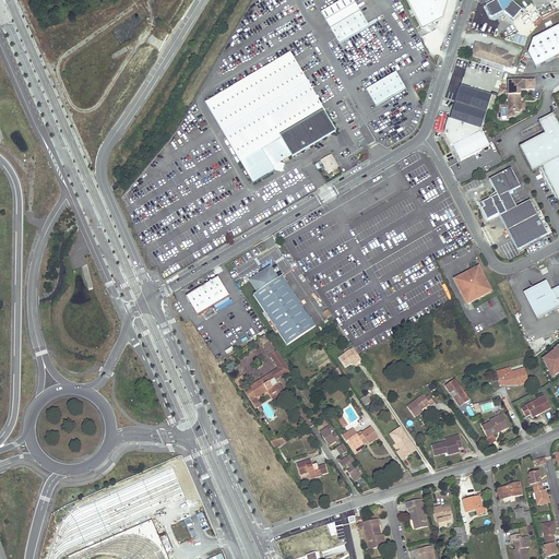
[(341,0),(321,12),(325,21),(356,3),(354,0),(341,0)]
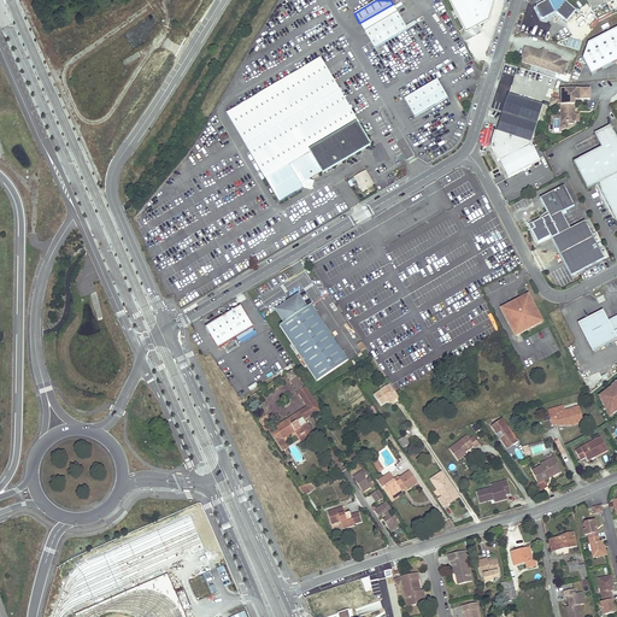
[(494,0),(448,0),(465,31),(475,27),(488,21),(494,0)]
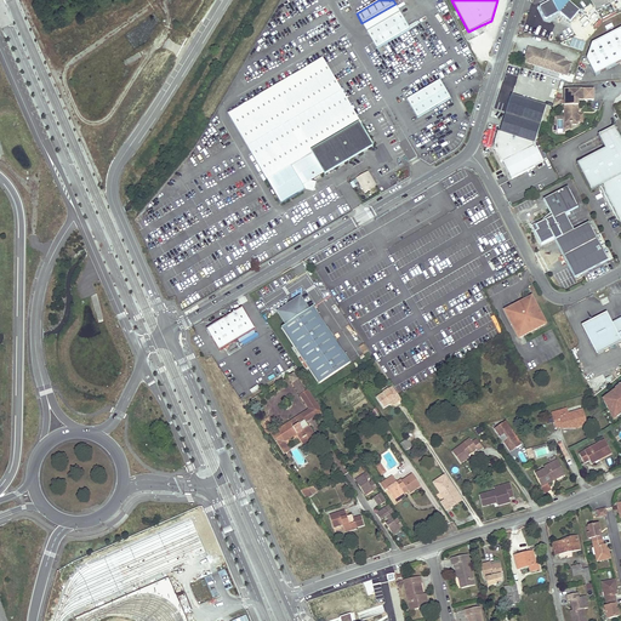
[(570,22),(580,11),(569,1),(569,0),(552,0),(541,6),(540,10),(545,18),(547,20),(560,13),(570,22)]
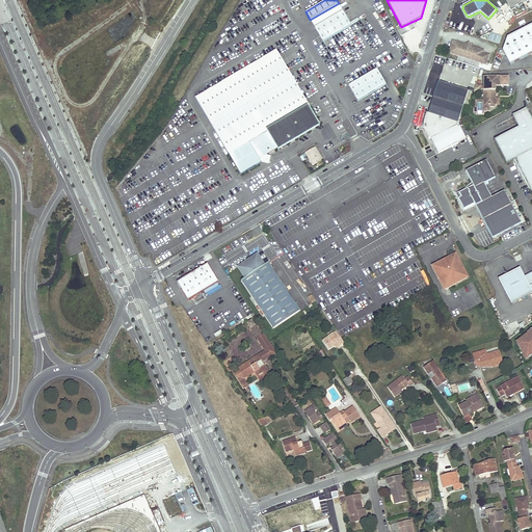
[(339,3),(310,20),(314,27),(343,10),(339,3)]
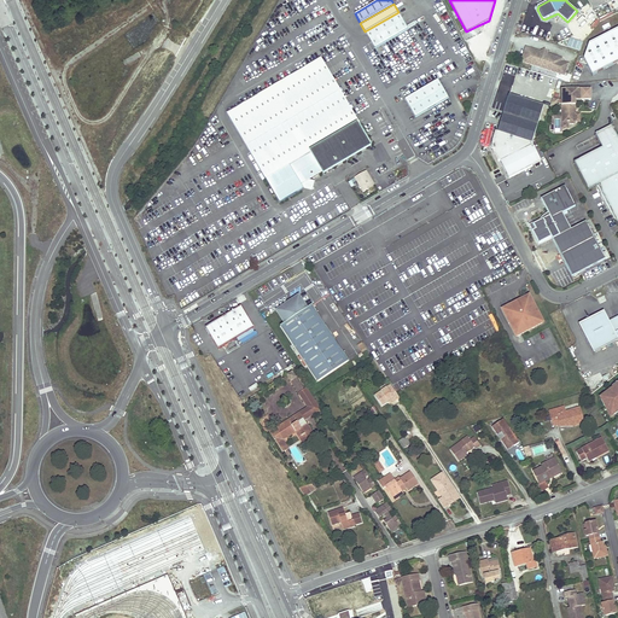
[(587,18),(595,13),(592,6),(583,11),(587,18)]
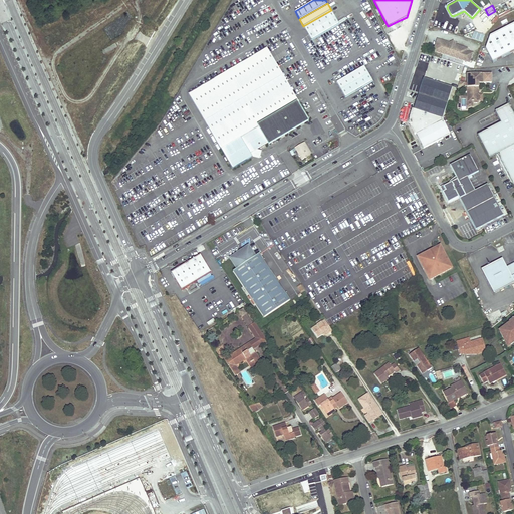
[(331,10),(303,26),(312,40),(339,24),(331,10)]
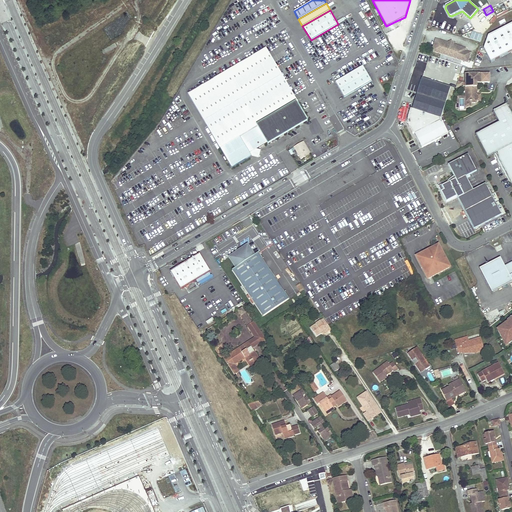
[(511,23),(488,36),(483,48),(491,63),(511,51),(511,23)]
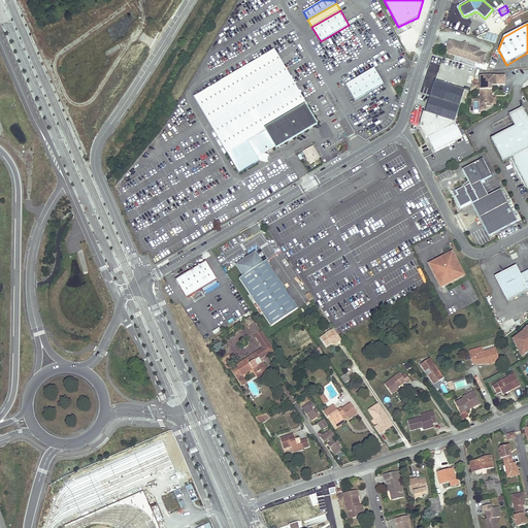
[(449,41),(446,53),(482,65),(485,55),(479,53),(480,51),(467,46),(465,42),(461,44),(449,41)]
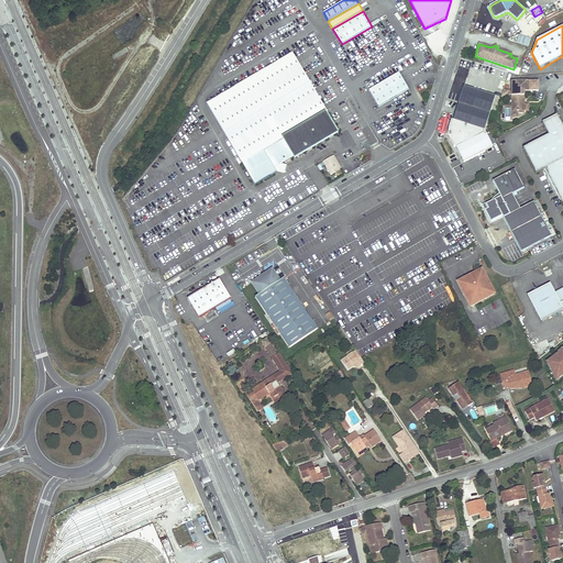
[(293,52),(207,102),(242,163),(254,185),(276,172),(284,174),(286,165),(282,164),(278,163),(278,161),(263,156),(260,152),(328,112),(293,52)]
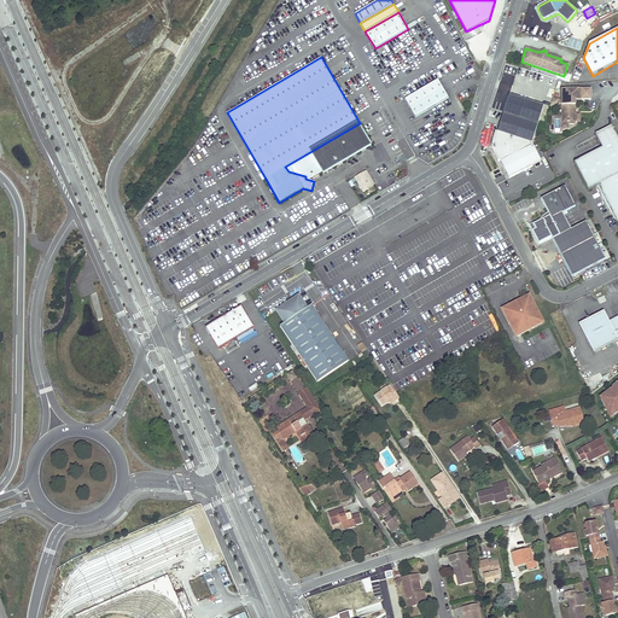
[(437,80),(404,99),(415,117),(448,98),(437,80)]
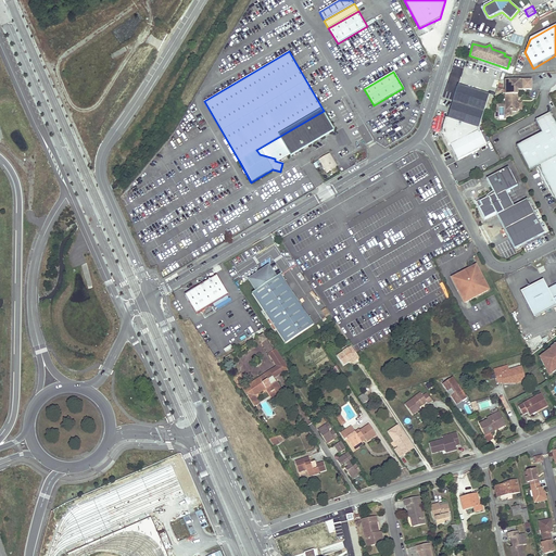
[(517,91),(522,91),(530,91),(531,80),(523,80),(505,80),(505,105),(496,105),(496,113),(495,113),(494,115),(494,117),(496,117),(496,119),(505,119),(505,116),(510,116),(510,112),(521,112),(521,103),(517,103),(517,91)]
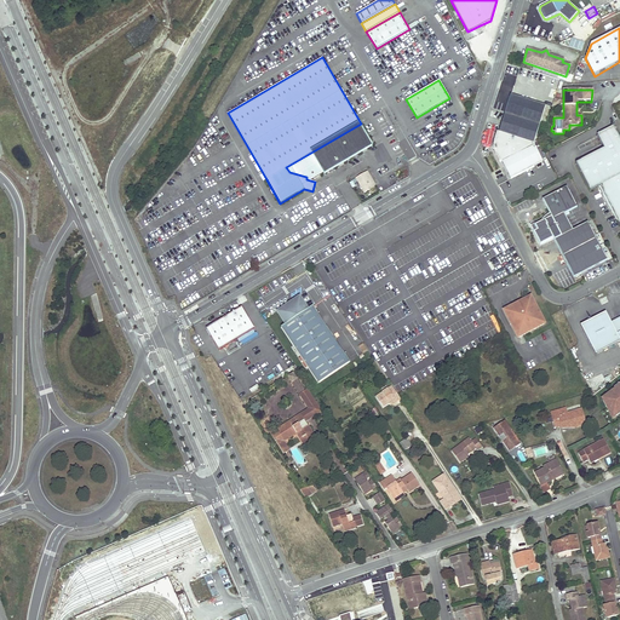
[(498,132),(495,141),(494,142),(494,144),(494,147),(494,149),(494,151),(495,154),(495,155),(500,164),(503,162),(511,179),(543,162),(534,144),(545,107),(511,96),(499,133),(498,132)]
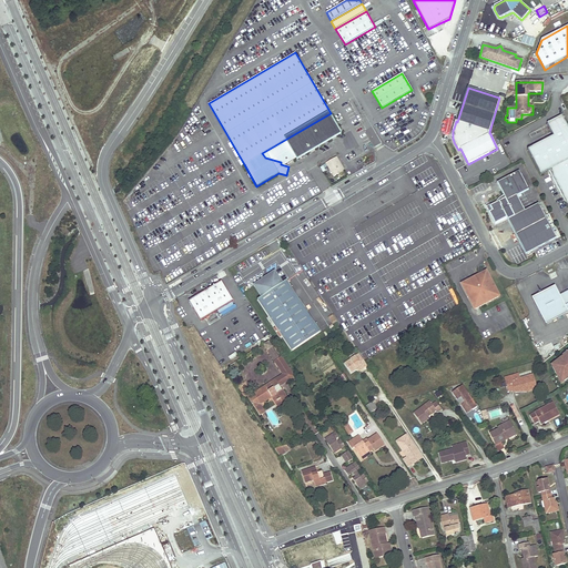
[(284,165),(341,131),(331,113),(262,153),(265,158),(281,162),(281,164),(284,165)]
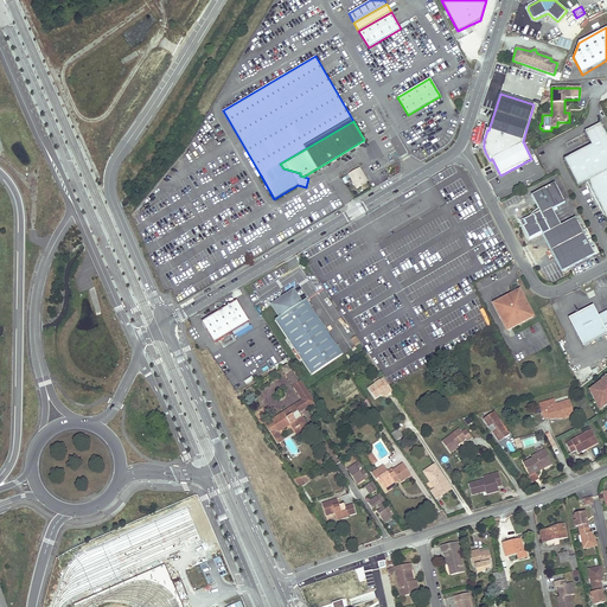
[(606,136),(601,125),(585,133),(592,146),(564,160),(579,187),(587,184),(588,183),(602,209),(606,218),(606,136)]
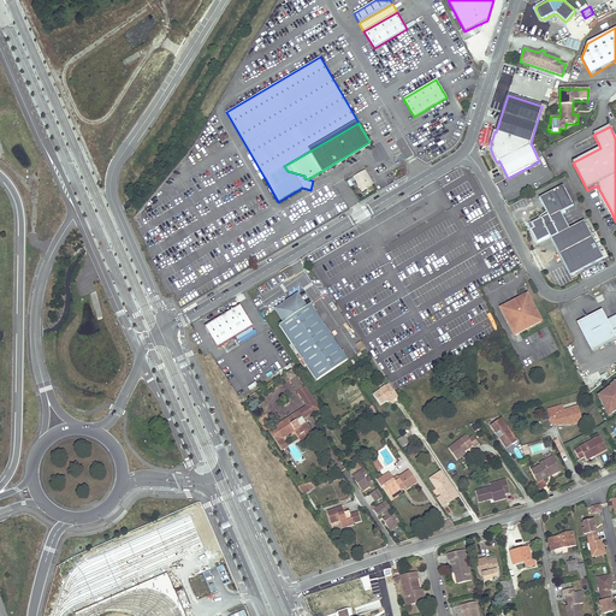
[(361,191),(367,188),(366,187),(373,183),(365,170),(353,177),(361,191)]
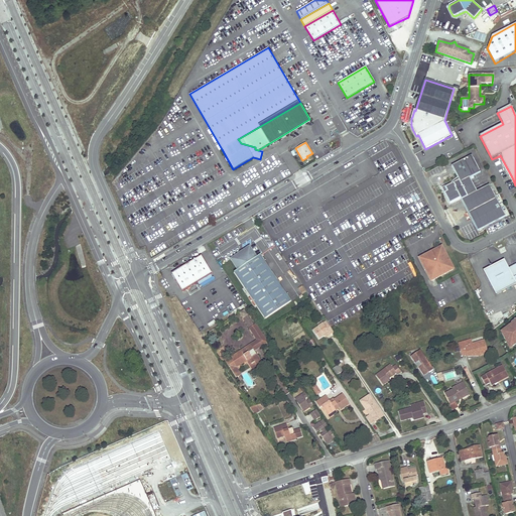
[(500,155),(499,156),(510,178),(512,177),(500,155)]
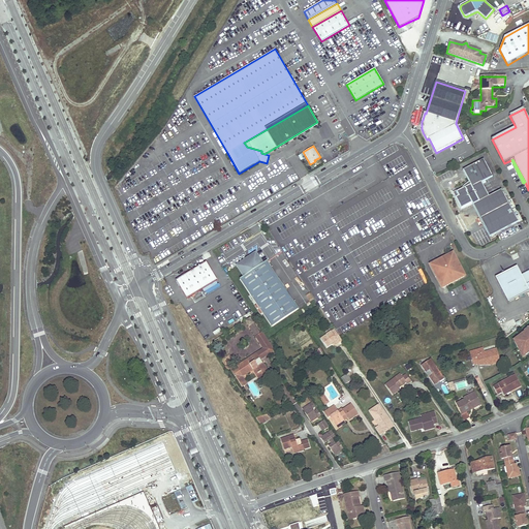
[(491,238),(519,222),(502,190),(490,197),(481,183),(493,177),(484,160),(463,170),(469,183),(466,186),(462,189),(457,192),(458,193),(454,194),(462,210),(473,204),(491,238)]
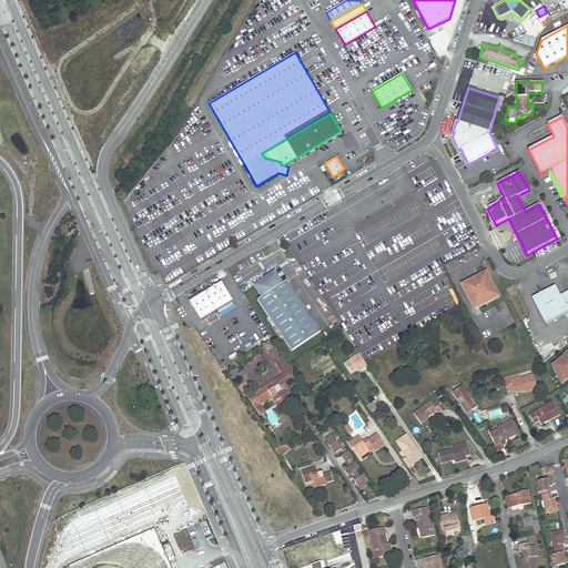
[(499,297),(486,272),(477,276),(478,279),(472,283),(470,281),(462,285),(475,310),(499,297)]
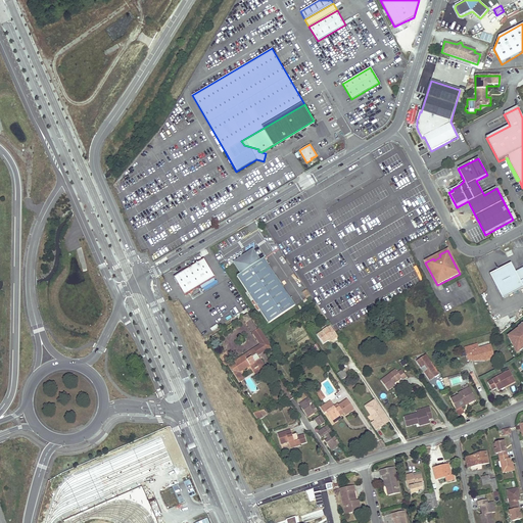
[(235,263),(235,266),(241,275),(237,277),(269,324),(295,306),(264,259),(259,262),(253,252),(251,252),(246,255),(246,254),(244,254),(242,254),(243,257),(235,263)]
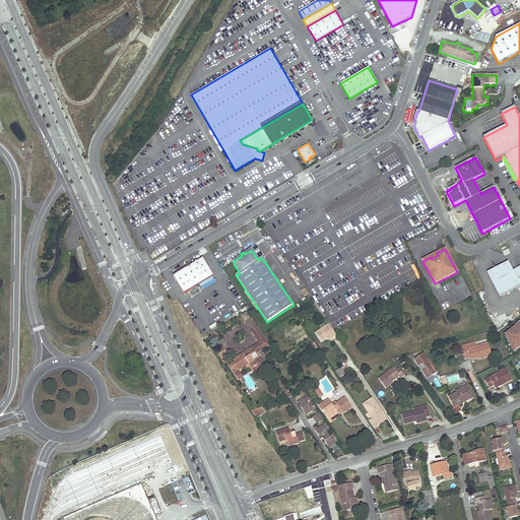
[(184,294),(214,276),(203,258),(174,275),(179,284),(184,294)]
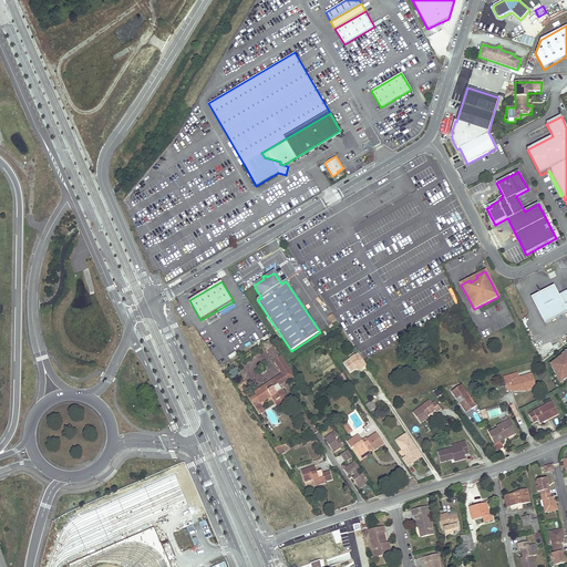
[(566,291),(560,296),(555,286),(532,298),(546,325),(566,313),(566,291)]
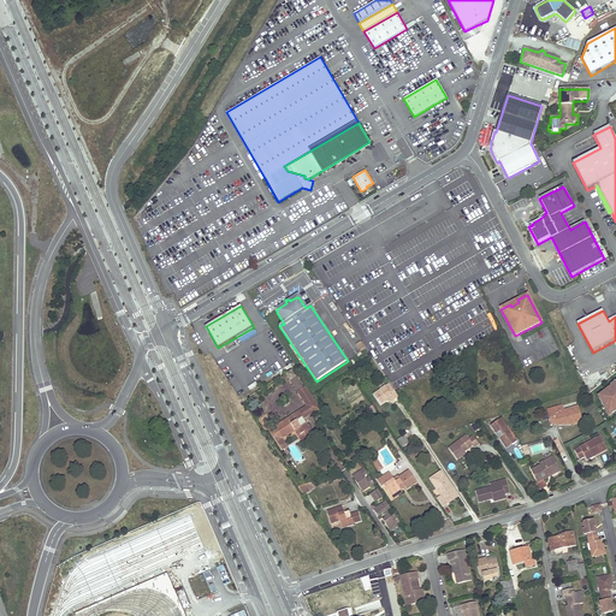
[(254,330),(237,338),(240,343),(256,335),(254,330)]
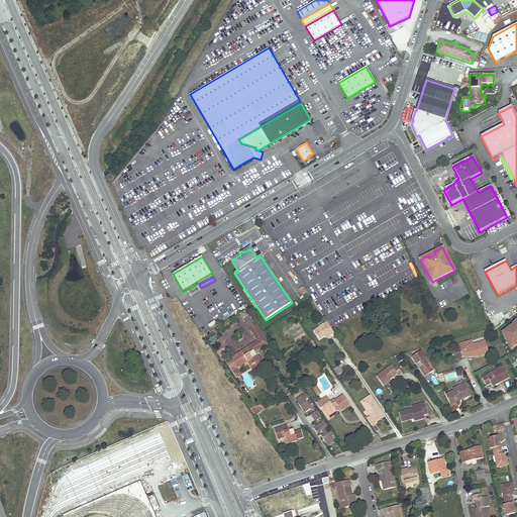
[(242,319),(248,316),(245,310),(239,314),(240,315),(242,318),(242,319)]
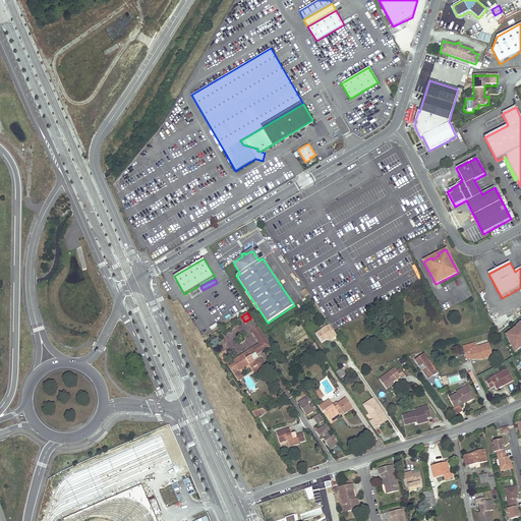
[(250,319),(244,322),(250,331),(255,327),(250,319)]
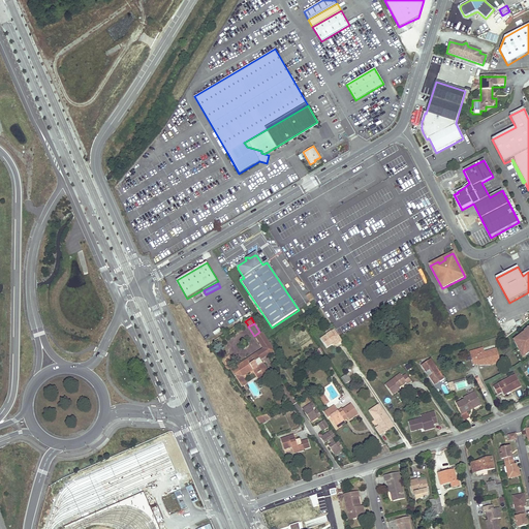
[(519,338),(516,341),(519,348),(521,347),(526,354),(528,351),(528,330),(526,332),(526,331),(518,337),(519,338)]
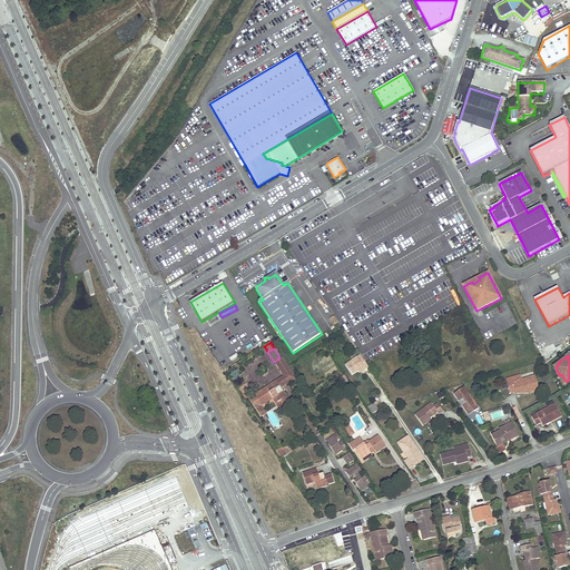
[(352,375),(357,371),(363,367),(364,370),(369,367),(361,356),(345,366),(352,375)]
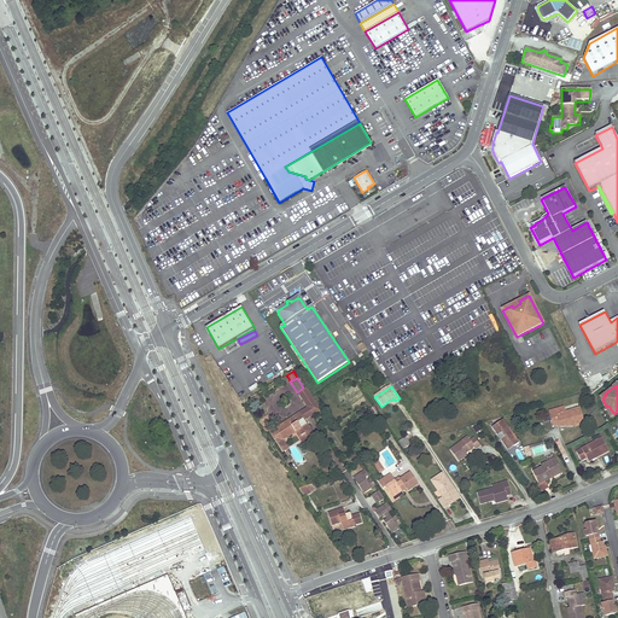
[(305,389),(298,394),(308,408),(310,413),(319,408),(305,389)]
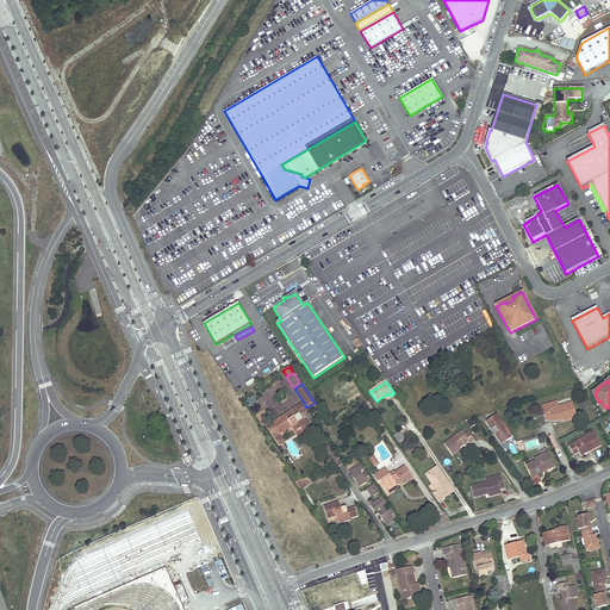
[(306,408),(304,403),(296,408),(299,414),(300,415),(309,409),(306,408)]
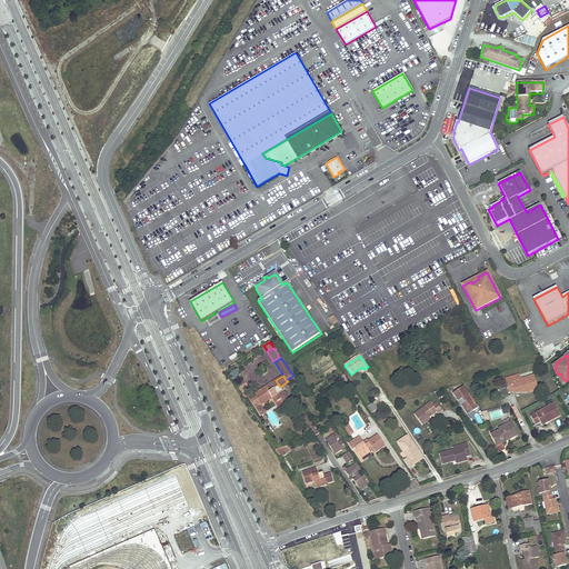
[(519,376),(507,379),(509,388),(513,387),(516,393),(516,395),(527,391),(528,393),(537,390),(533,377),(520,380),(519,376)]
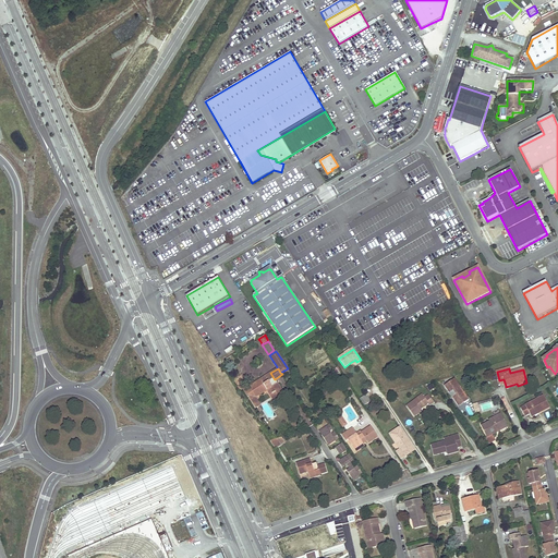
[(274,378),(270,373),(259,379),(263,385),(274,378)]
